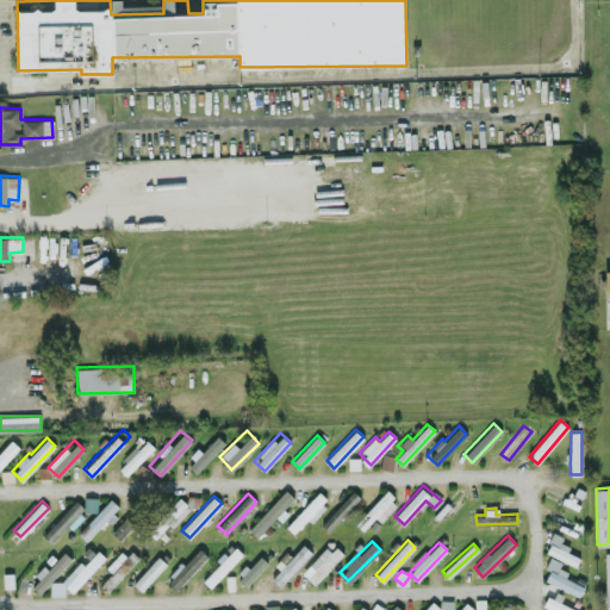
[(201,578),(211,586),(243,553),(235,545),(201,578)]
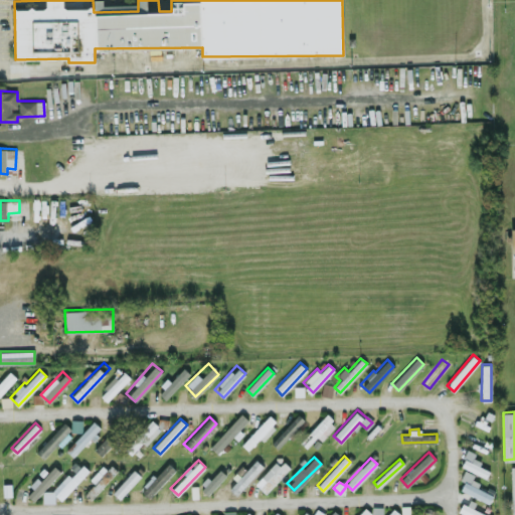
[(255,483),(266,492),(284,473),(283,471),(287,467),(283,462),(276,469),(273,465),(255,483)]
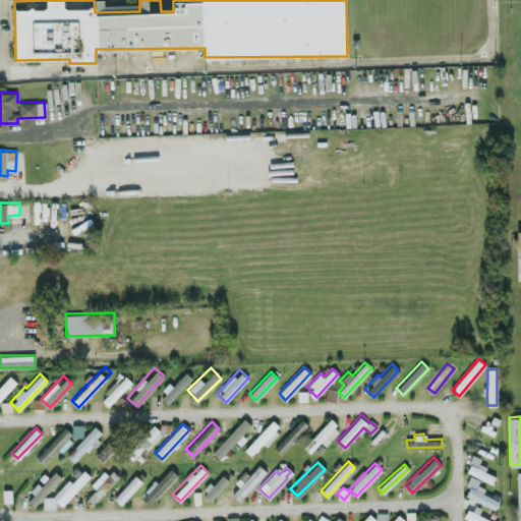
[(485,488),(471,481),(465,495),(495,508),(499,500),(483,493),(485,488)]
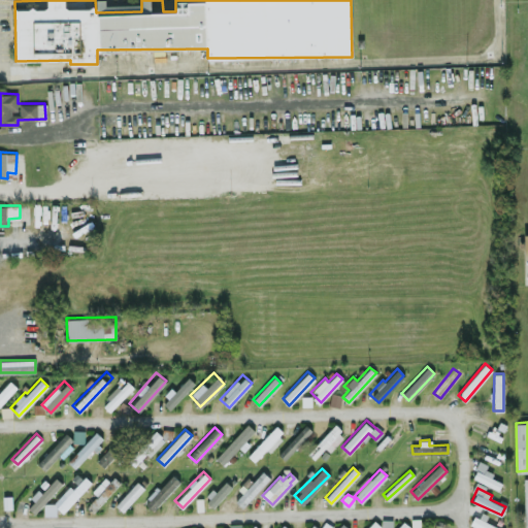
[(502,527),(473,516),(469,525),(477,527),(502,527)]
